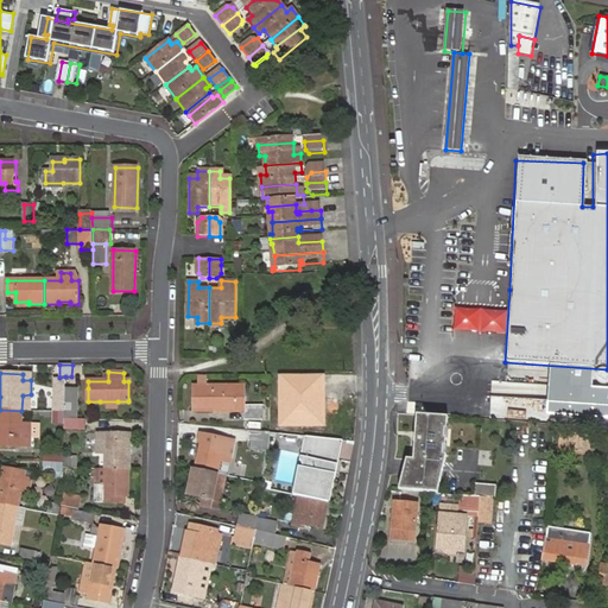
[(325,374),(279,375),(279,426),(325,426),(325,374)]
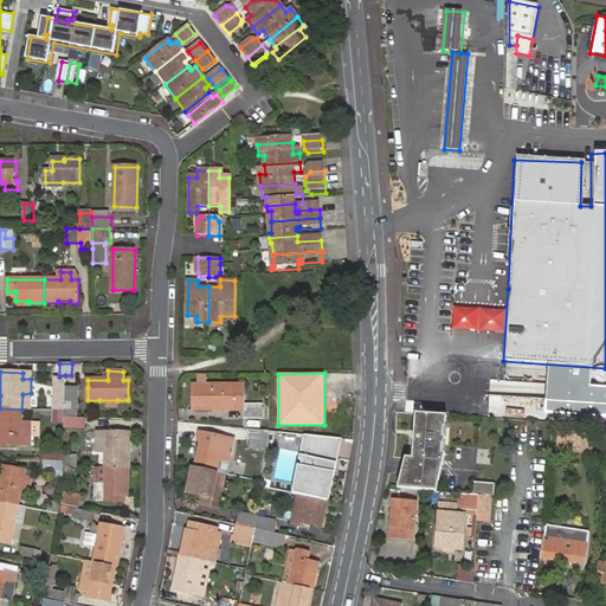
[(236,408),(236,386),(194,386),(194,408),(236,408)]
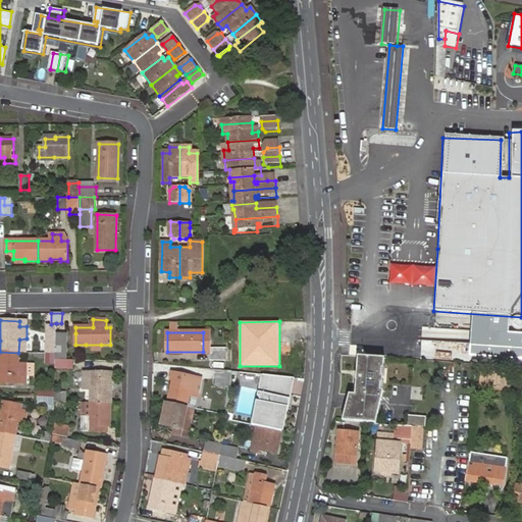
[(66,333),(56,333),(56,337),(55,353),(55,360),(66,360),(66,346),(66,333)]
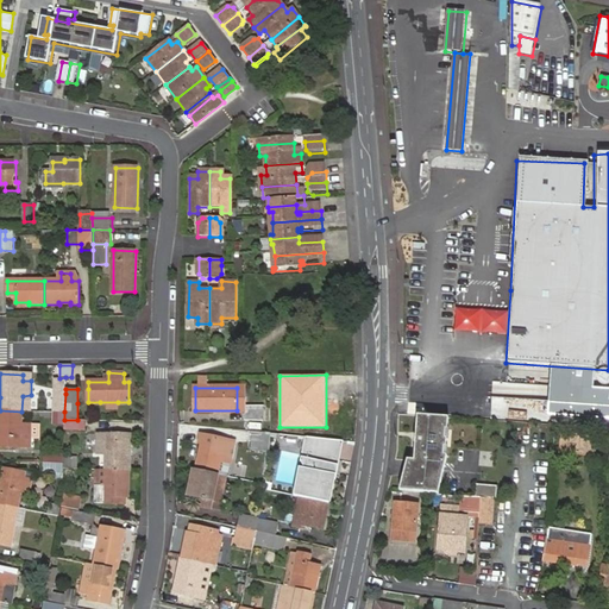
[(88,389),(77,389),(77,403),(88,403),(88,402),(88,389)]
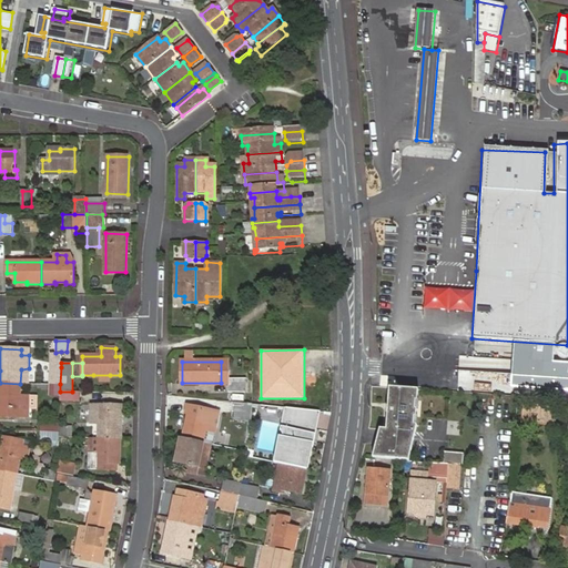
[(61,367),(52,367),(51,384),(60,384),(61,367)]
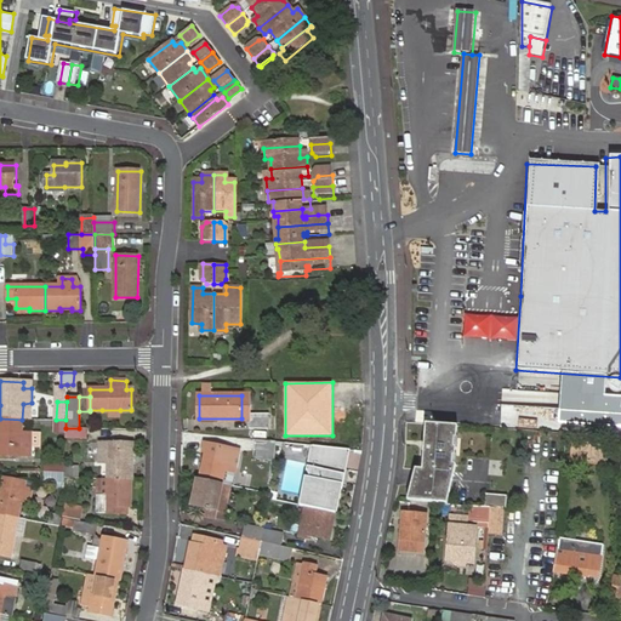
[(0,419),(0,456),(9,456),(22,456),(22,420),(0,419)]
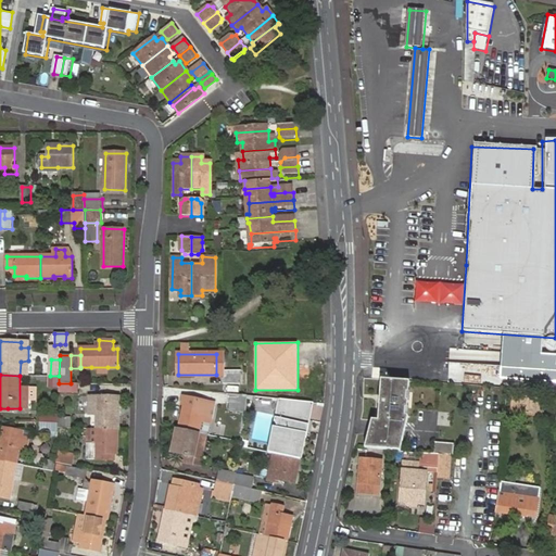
[(241,375),(224,375),(224,383),(241,383),(241,375)]
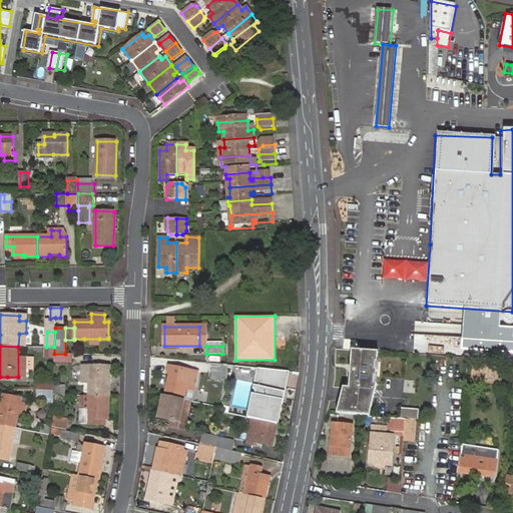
[(378,353),(352,351),(350,389),(344,389),(337,415),(370,417),(378,385),(377,385),(378,353)]
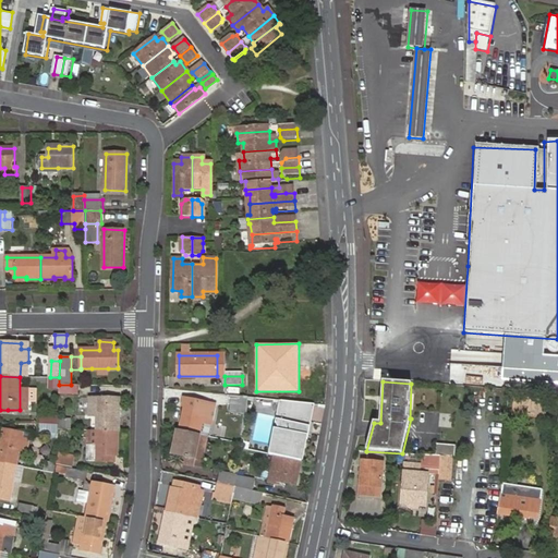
[(71,385),(59,385),(59,393),(79,393),(80,385),(71,385)]
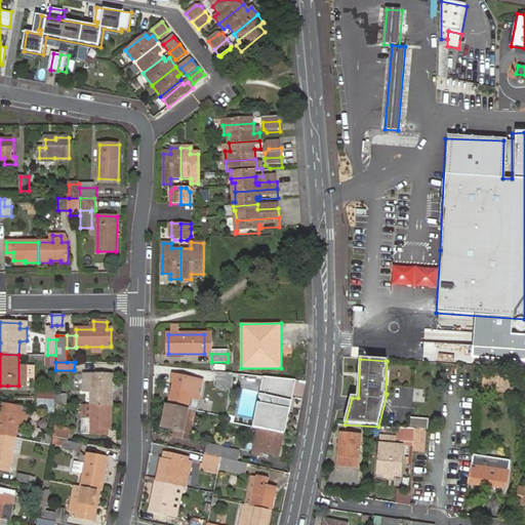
[(232,391),(234,374),(219,372),(217,389),(232,391)]
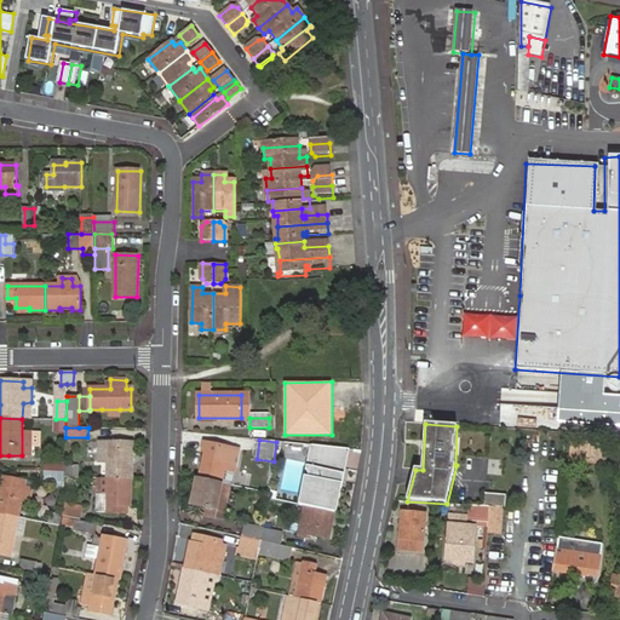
[(607,443),(572,441),(572,459),(606,461),(607,443)]
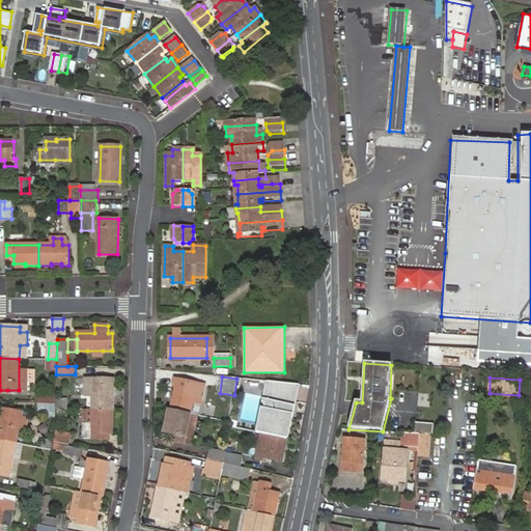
[(84,395),(92,395),(93,379),(85,379),(84,395)]
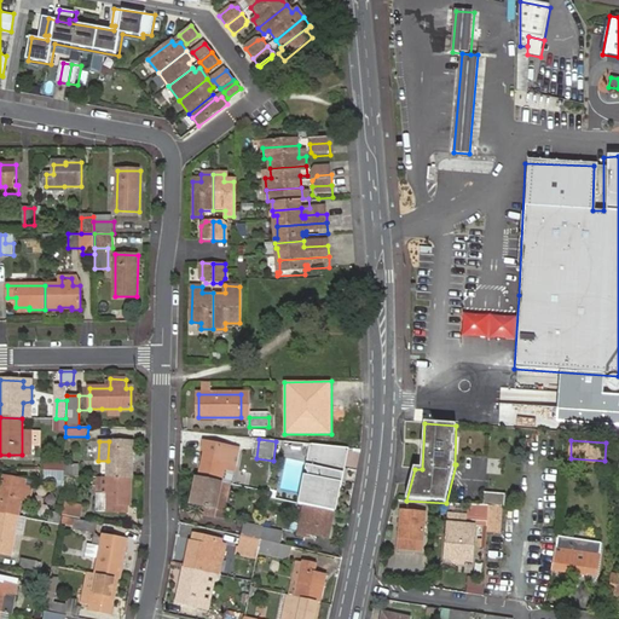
[(131,479),(132,479),(133,463),(131,463),(132,450),(133,449),(133,443),(109,441),(108,461),(108,478),(131,479)]
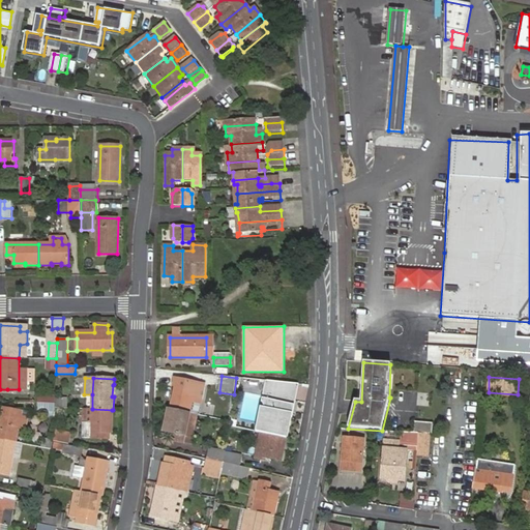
[(171,409),(190,413),(193,400),(201,402),(203,390),(195,388),(195,390),(187,388),(188,382),(177,379),(176,388),(171,409)]
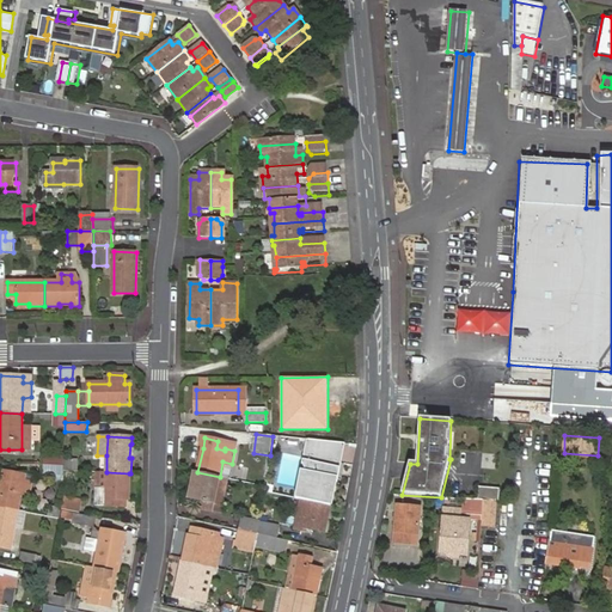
[(344,442),(306,439),(294,497),(299,497),(331,505),(338,477),(344,442)]
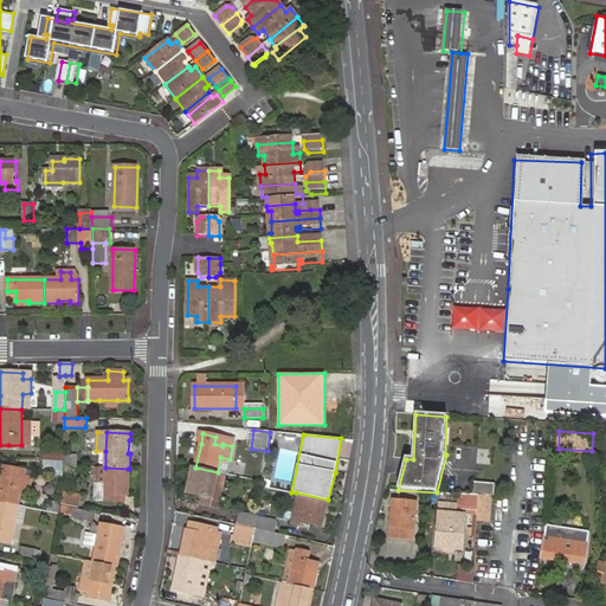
[(63,462),(63,455),(64,442),(57,443),(57,451),(43,451),(43,461),(63,462)]
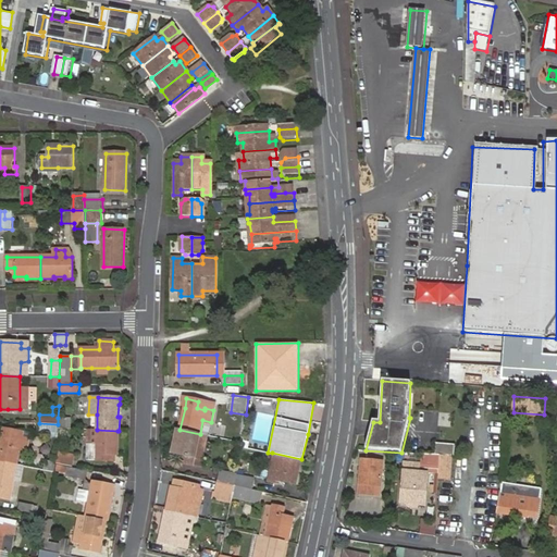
[(58,438),(58,428),(58,424),(39,423),(39,432),(48,432),(48,438),(58,438)]
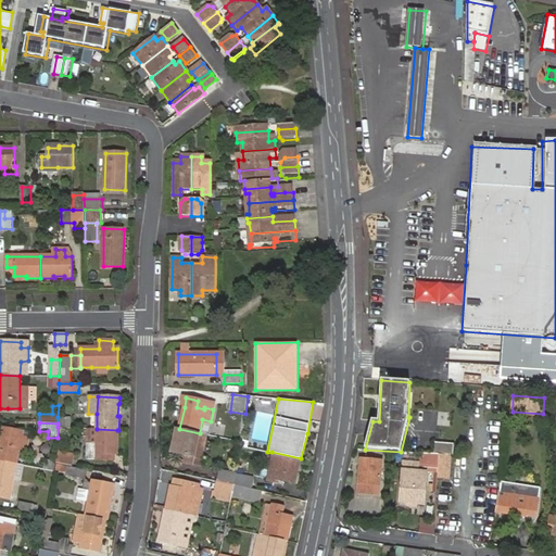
[(0,442),(0,462),(16,465),(19,449),(26,451),(28,438),(22,437),(23,431),(0,428),(0,437),(1,438),(0,442)]
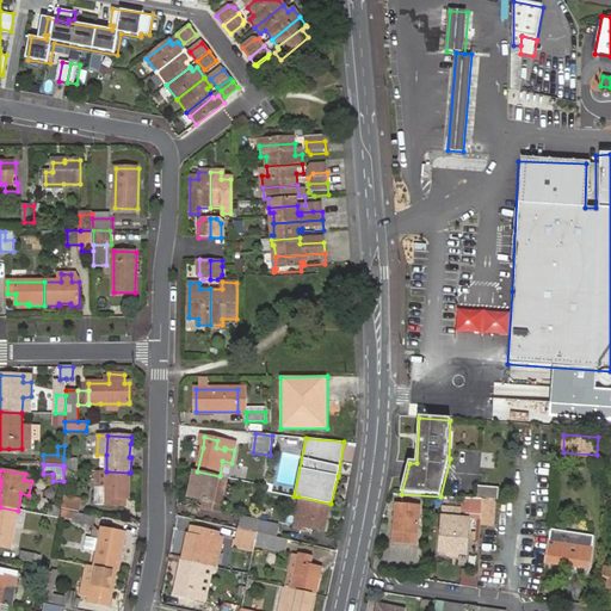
[(128,498),(129,473),(106,471),(105,487),(96,487),(96,505),(122,506),(122,498),(125,498),(128,498)]
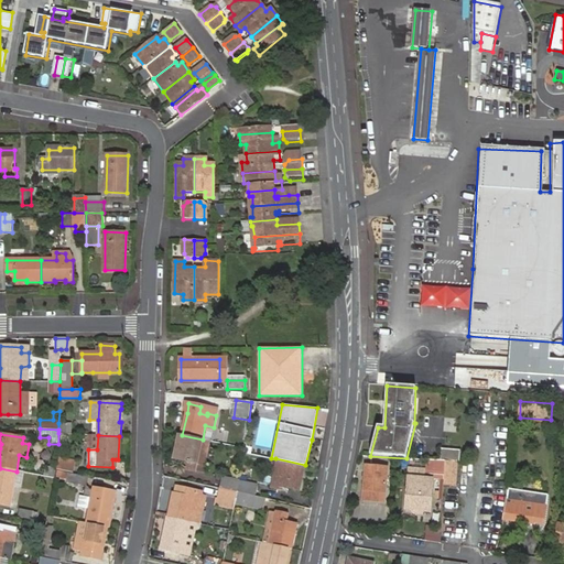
[(195,472),(203,440),(182,435),(180,435),(175,459),(186,462),(184,469),(195,472)]
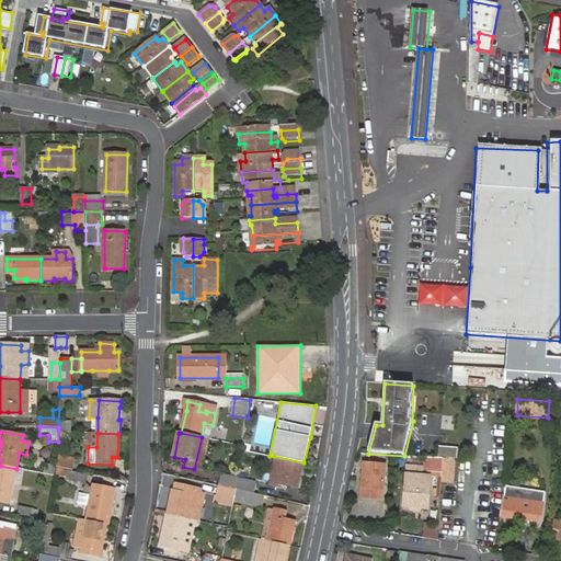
[(438,457),(457,459),(457,448),(439,446),(438,457)]
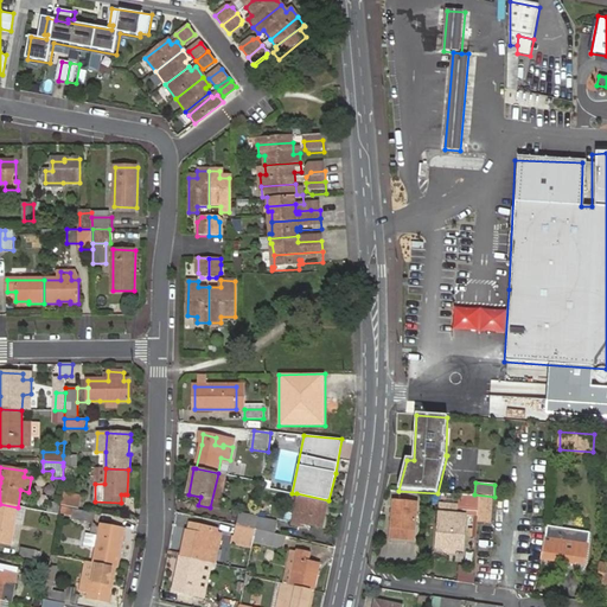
[(328,500),(296,493),(289,525),(301,528),(301,524),(323,529),(328,500)]
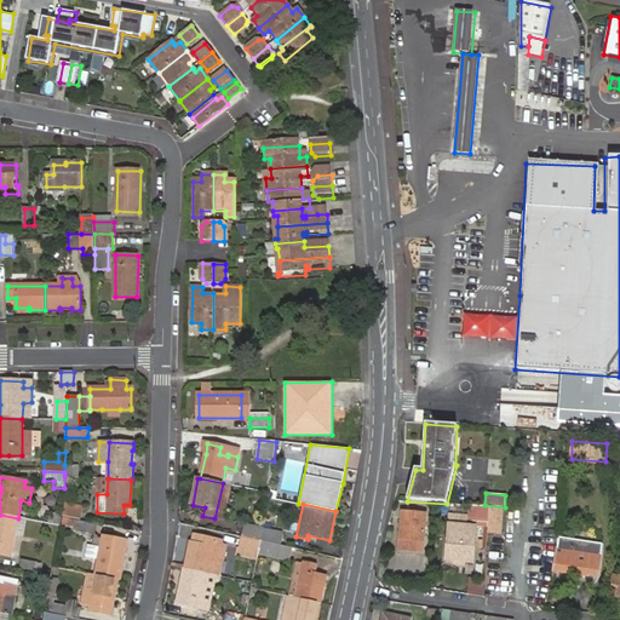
[(64,517),(81,520),(84,507),(68,505),(64,517)]
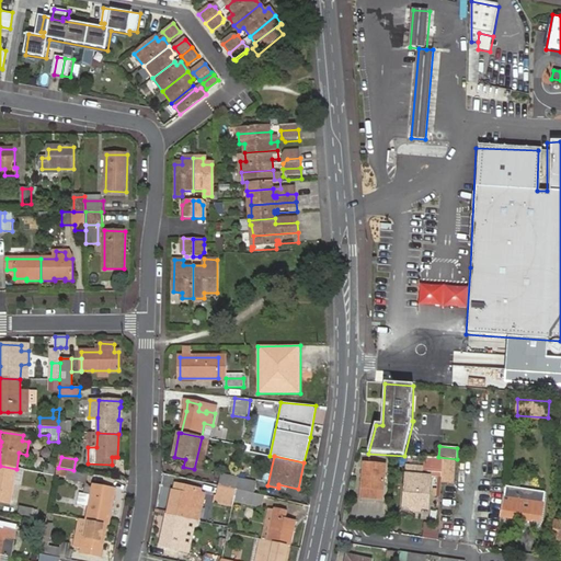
[(433,472),(443,473),(443,459),(434,458),(433,472)]
